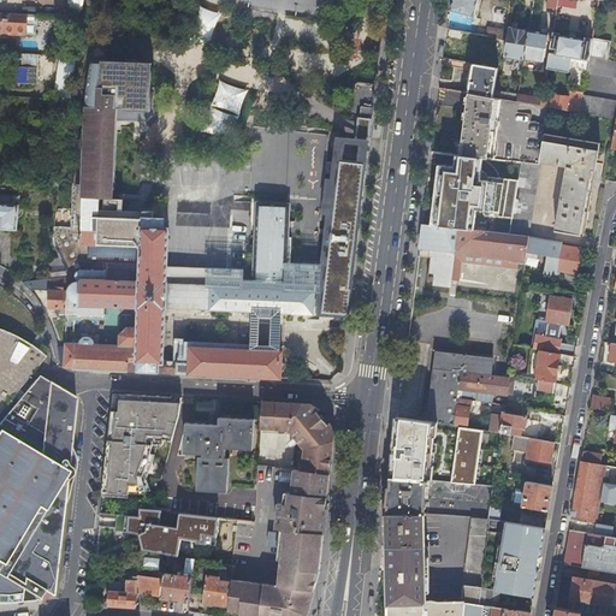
[(450,0),(448,11),(471,17),(475,0),(450,0)]
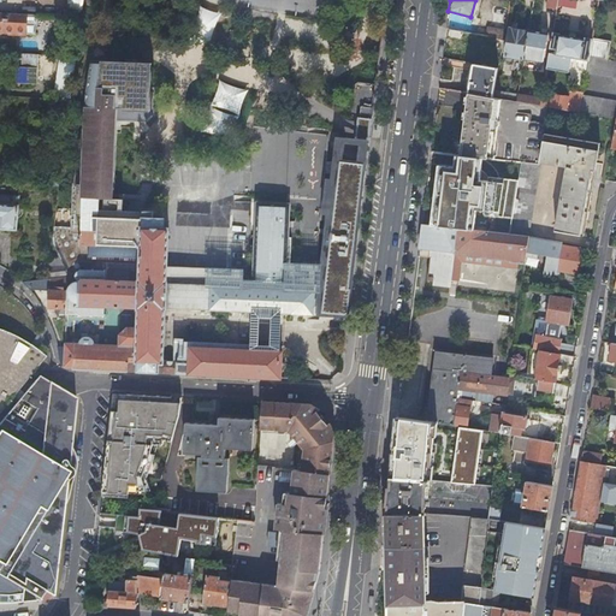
[(484,36),(501,39),(507,9),(487,5),(484,25),(486,27),(484,36)]
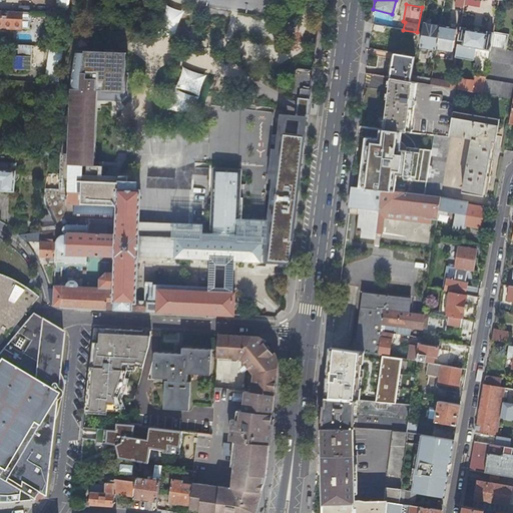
[(158,32),(173,36),(181,10),(166,6),(158,32)]
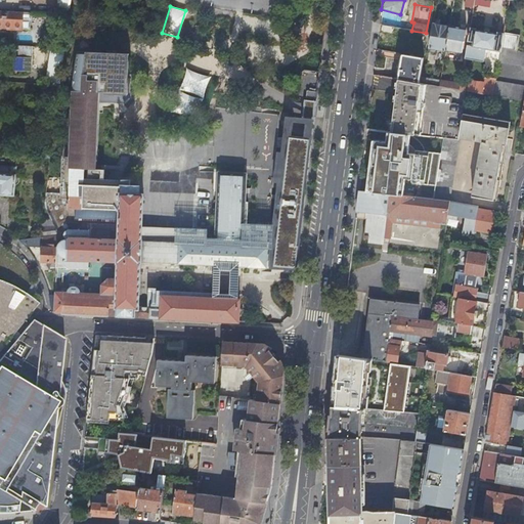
[(30,11),(20,10),(0,9),(0,27),(3,28),(2,26),(3,25),(19,26),(19,28),(20,29),(29,29),(30,11)]
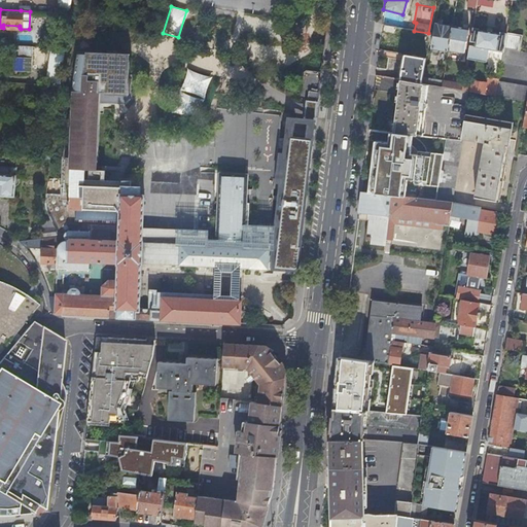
[(430,48),(446,51),(446,49),(450,28),(434,25),(430,48)]
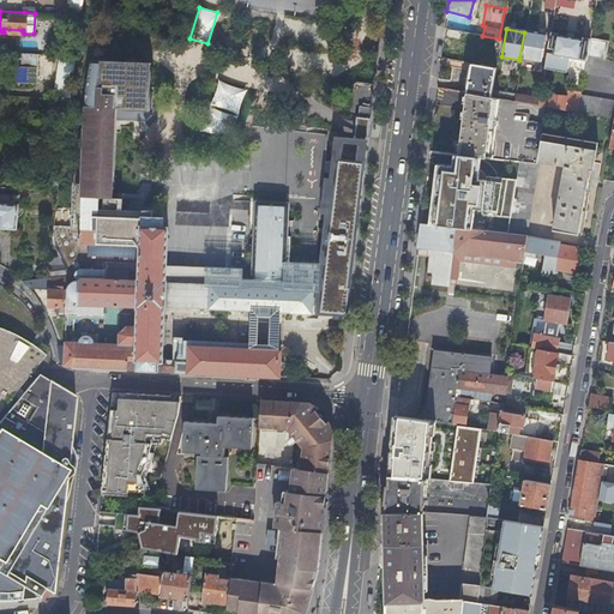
[(524,32),(519,58),(540,61),(545,34),(524,30),(524,32)]
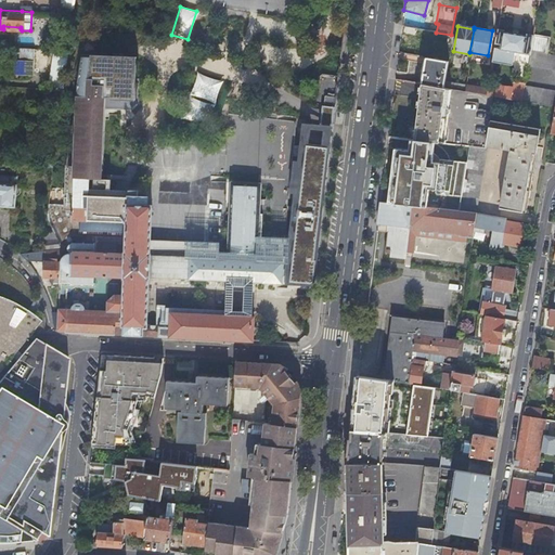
[(513,52),(529,55),(529,51),(532,36),(525,35),(525,36),(502,33),(503,31),(497,29),(493,44),(499,46),(498,50),(493,49),(491,62),(511,65),(513,52)]
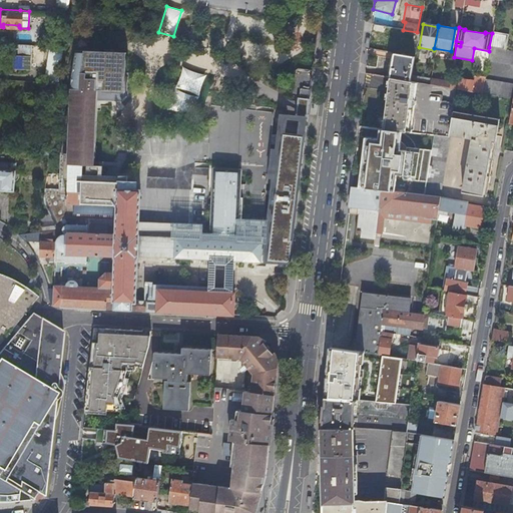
[(489,47),(504,49),(506,35),(492,33),(489,47)]
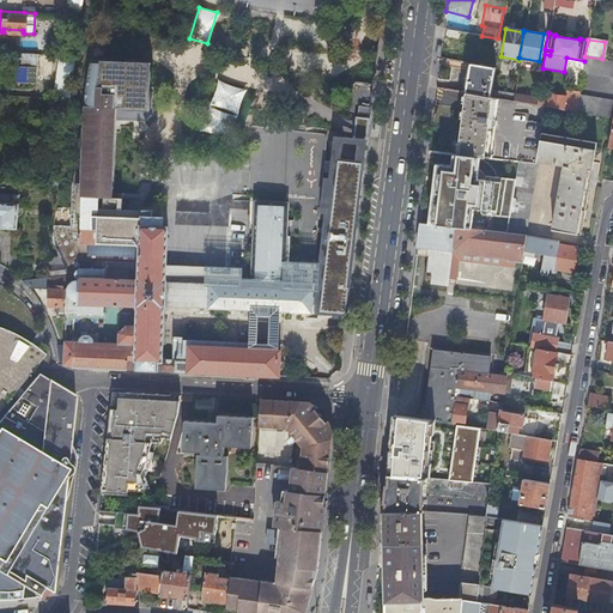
[(70,97),(74,60),(76,54),(59,53),(53,97),(70,97)]
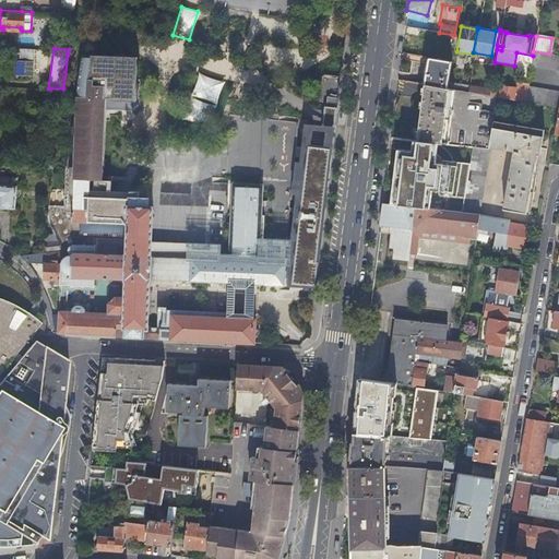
[(533,56),(531,67),(558,71),(558,55),(549,54),(533,51),(533,56)]
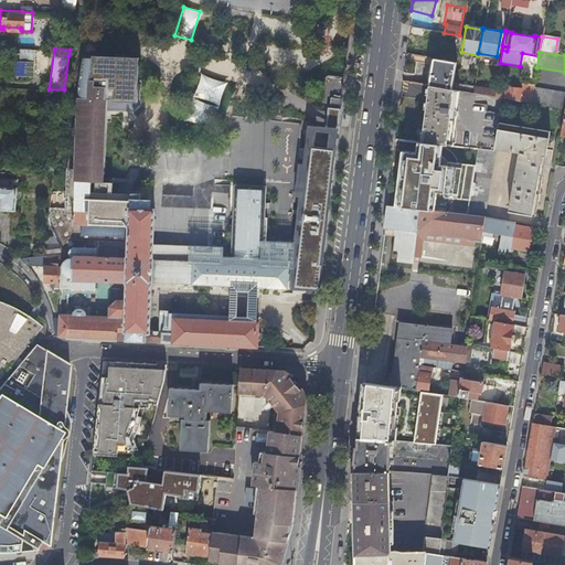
[(521,82),(533,84),(536,67),(539,56),(522,53),(520,66),(515,89),(520,89),(521,82)]
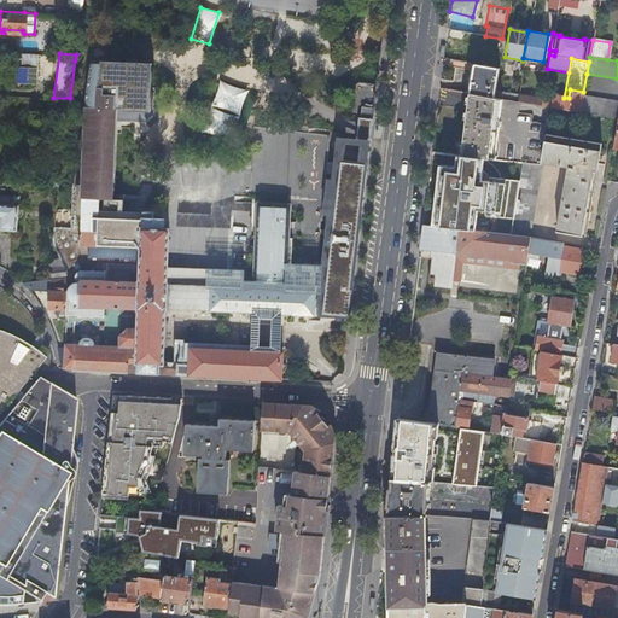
[(87,105),(116,106),(139,108),(144,108),(145,91),(146,64),(88,62),(87,95),(87,105)]
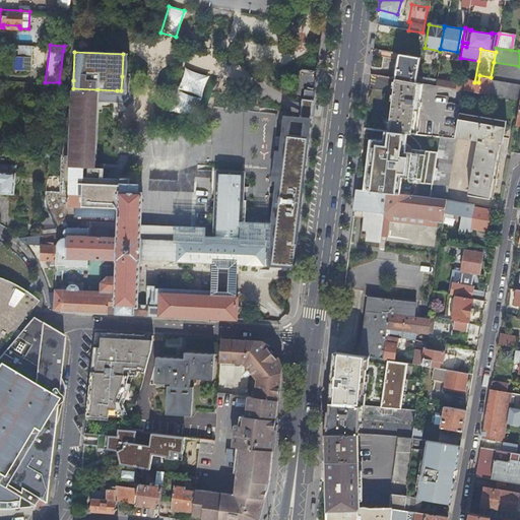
[(394,79),(413,82),(418,57),(397,54),(394,79)]
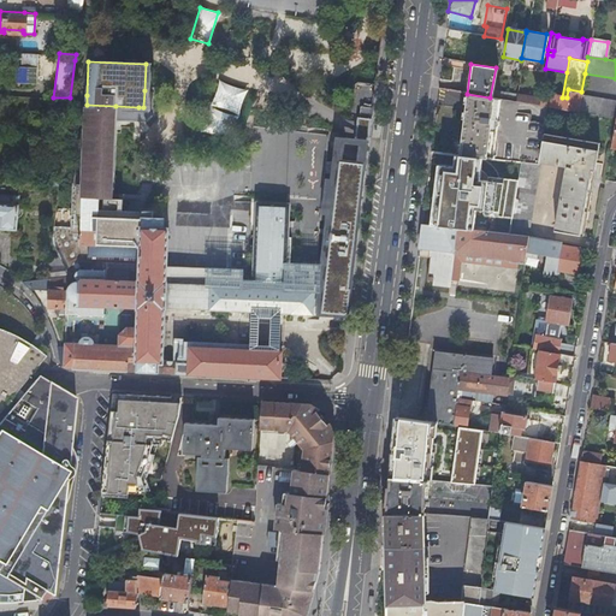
[(230,137),(246,90),(217,82),(202,129),(230,137)]
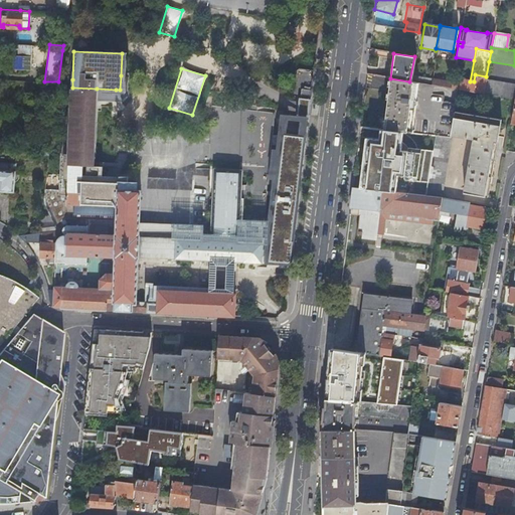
[(456,89),(483,94),(486,80),(486,76),(475,74),(474,81),(470,81),(452,78),(450,88),(456,89)]
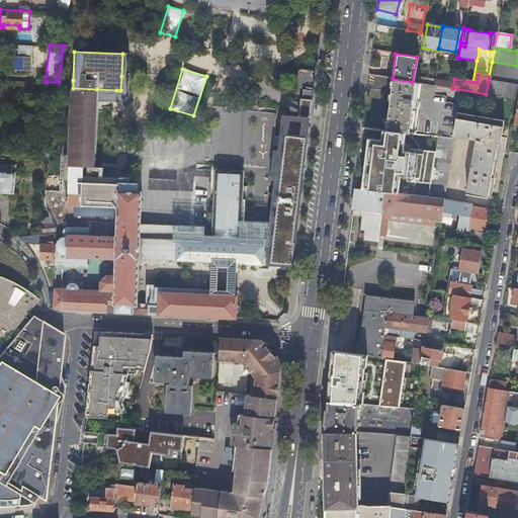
[(405,133),(413,134),(419,83),(412,82),(393,79),(385,131),(405,133)]
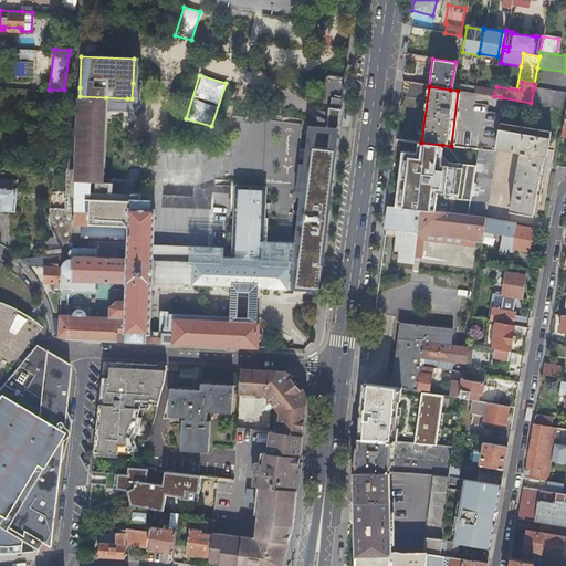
[(565,93),(534,88),(531,103),(564,108),(565,108),(565,93)]
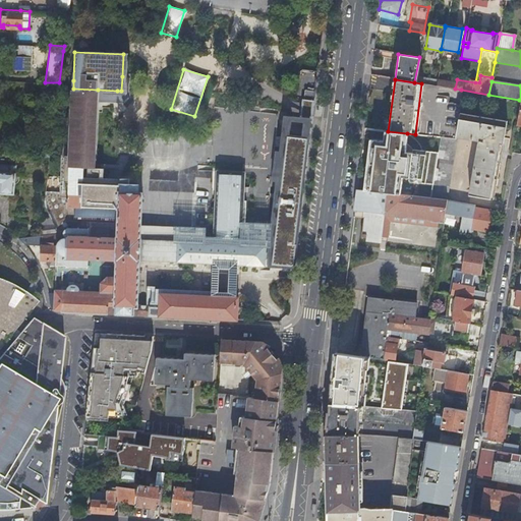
[(56,231),(56,243),(55,265),(65,265),(65,267),(68,267),(68,266),(75,266),(75,267),(77,267),(77,266),(85,266),(85,268),(88,268),(88,266),(89,266),(89,265),(88,265),(89,257),(116,258),(116,259),(117,259),(116,276),(108,275),(102,283),(102,291),(80,290),(79,287),(77,286),(75,285),(73,285),(71,285),(69,287),(67,290),(54,289),(54,293),(53,309),(236,320),(238,297),(161,293),(160,305),(137,304),(138,261),(139,261),(139,259),(263,265),(264,244),(239,243),(240,229),(243,229),(245,200),(241,200),(242,172),(216,170),(212,242),(140,239),(140,237),(139,237),(141,192),(137,192),(138,184),(120,183),(83,182),(84,166),(95,167),(98,90),(73,89),(71,89),(62,154),(61,154),(59,190),(46,190),(45,198),(47,206),(50,214),(53,222),(56,231)]
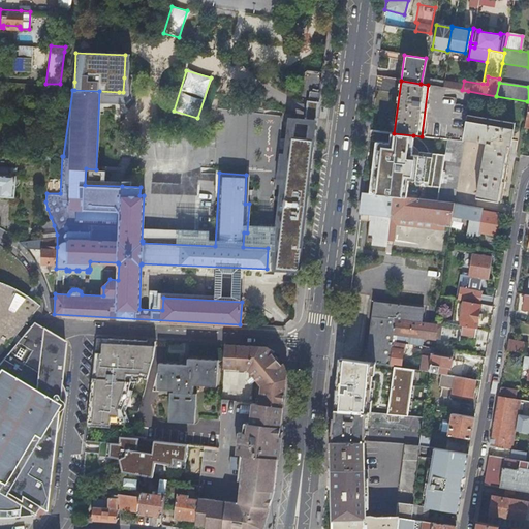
[(319,91),(309,90),(308,98),(306,99),(318,100),(319,91)]
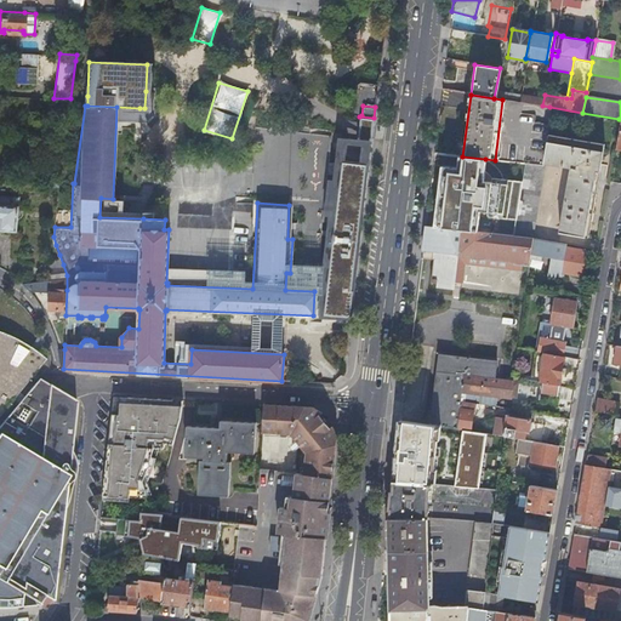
[(602,144),(545,135),(541,164),(569,167),(558,233),(586,238),(602,144)]
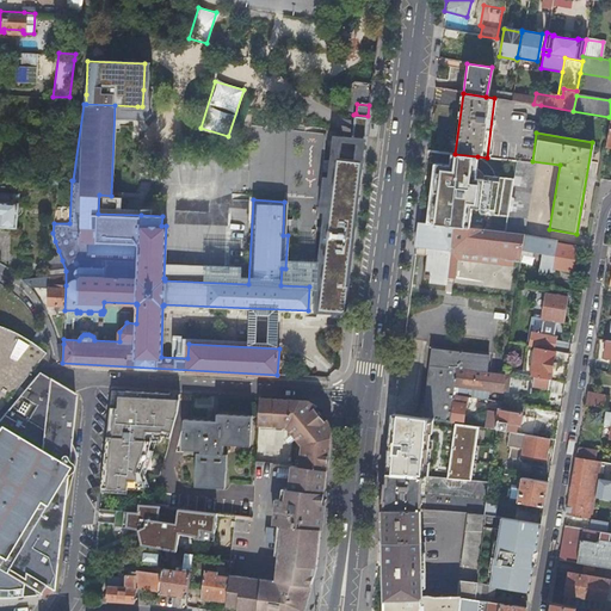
[(62,155),(65,139),(56,139),(54,155),(62,155)]
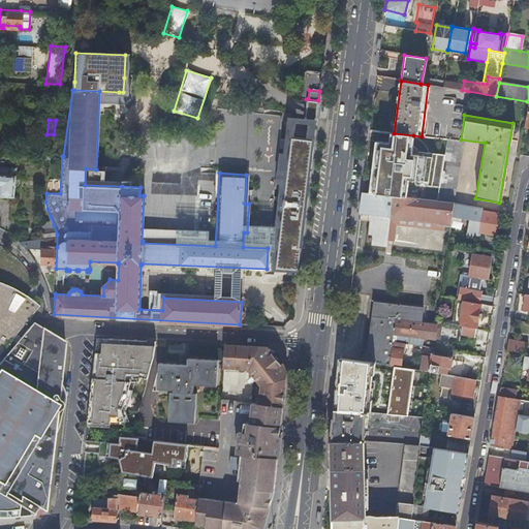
[(414,185),(439,187),(443,155),(431,153),(418,152),(418,156),(411,155),(413,135),(394,133),(390,132),(389,144),(377,143),(371,194),(406,198),(408,180),(415,181),(414,185)]
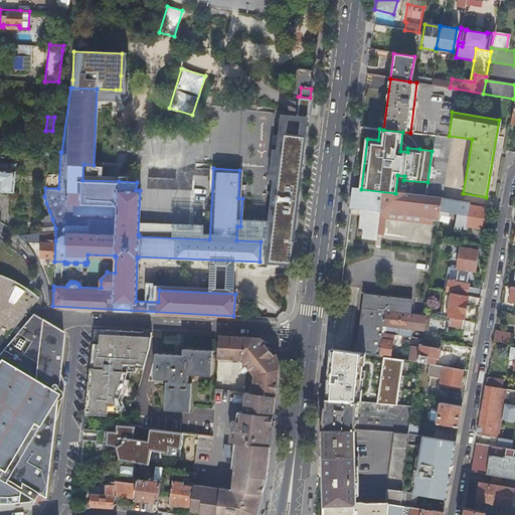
[(291,263),(306,136),(283,133),(268,260),(291,263)]
